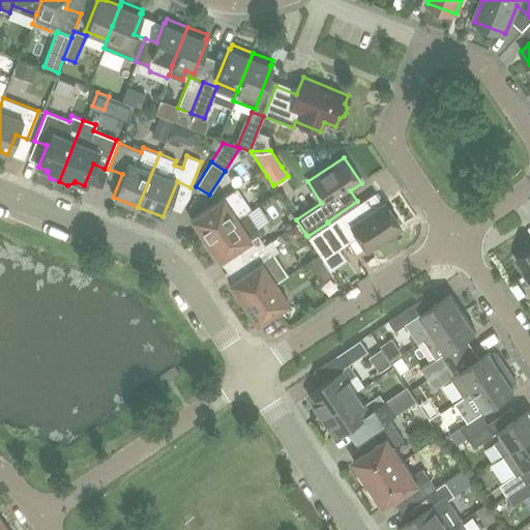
[(189,218),(204,240),(237,218),(236,217),(245,211),(232,190),(189,218)]
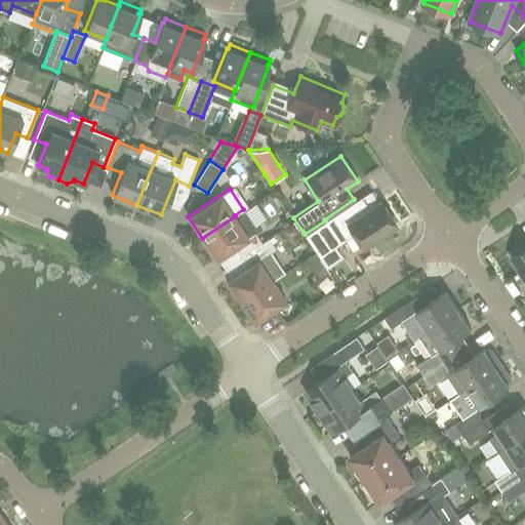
[(315,251),(319,257),(354,234),(362,246),(396,224),(380,201),(358,215),(350,204),(325,220),(305,234),(304,233),(303,234),(315,251)]
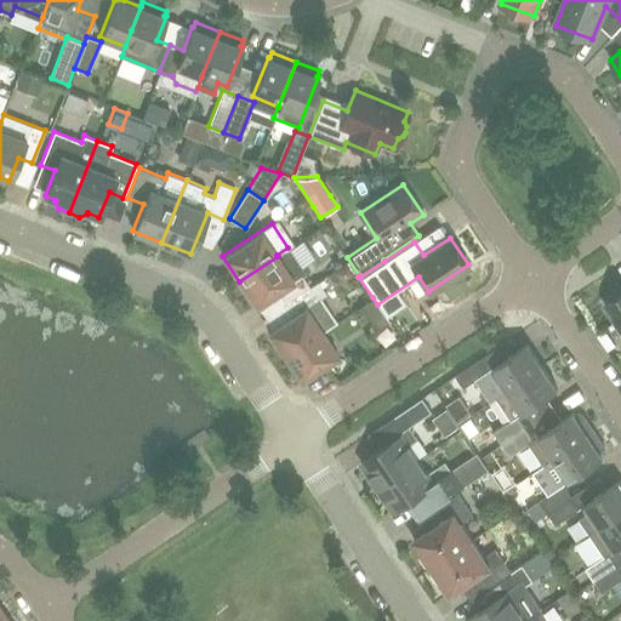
[(288,248),(277,255),(278,256),(239,281),(256,306),(278,291),(285,303),(309,286),(301,275),(305,273),(288,248)]
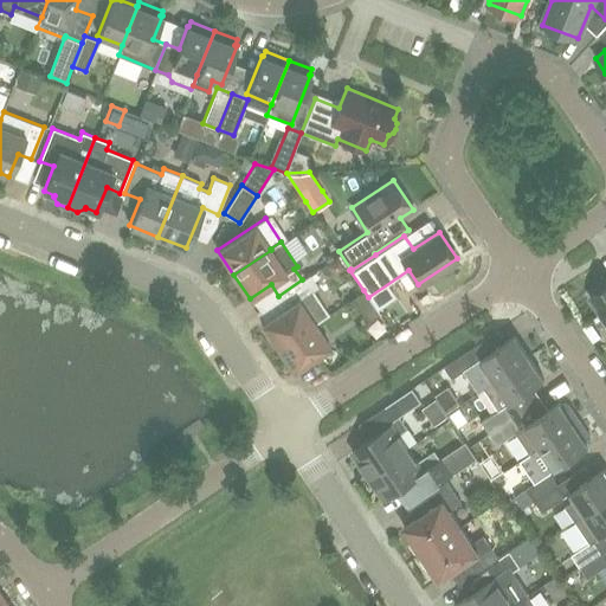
[(317,285),(310,274),(302,279),(278,296),(285,307),(260,323),(277,347),(314,322),(314,323),(328,314),(311,290),(317,285)]
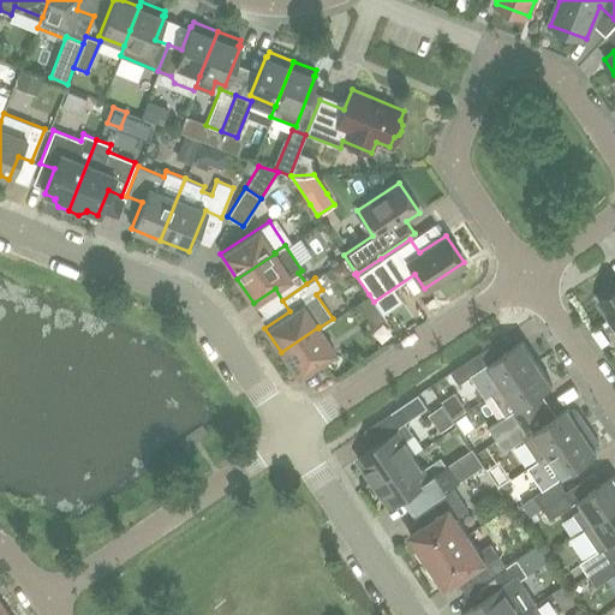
[(614,290),(598,300),(614,324),(614,290)]
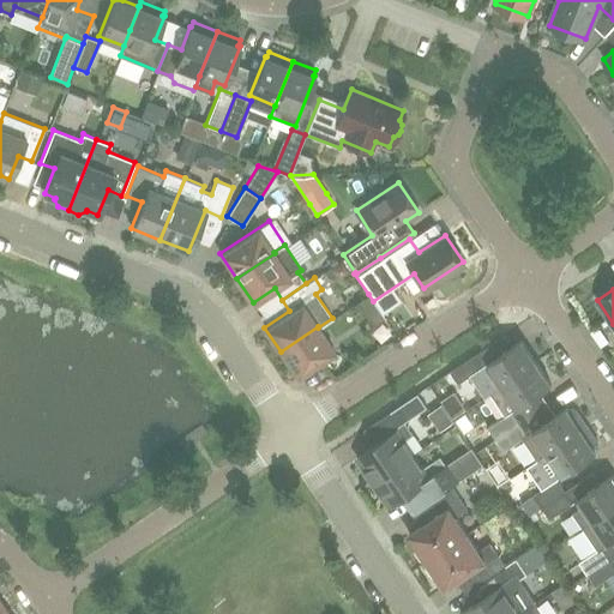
[(373,325),(384,317),(373,301),(368,294),(356,302),(373,325)]
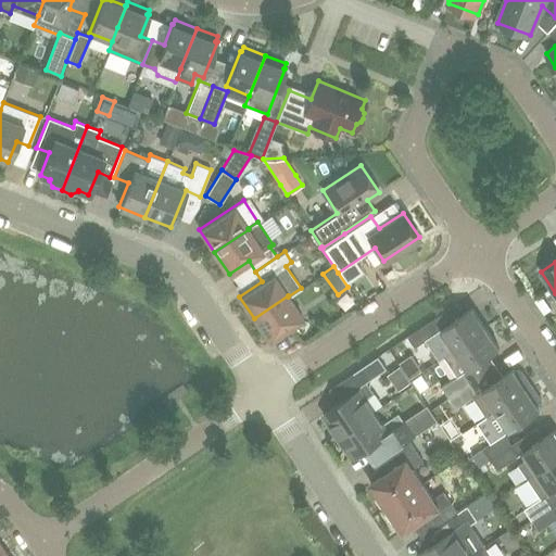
[(303,318),(288,297),(288,295),(254,318),(268,341),(303,318)]
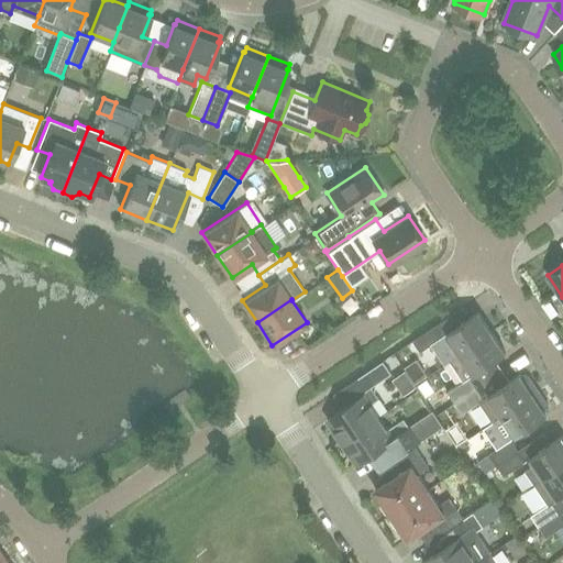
[(446,333),(460,353),(492,332),(478,311),(446,333)]
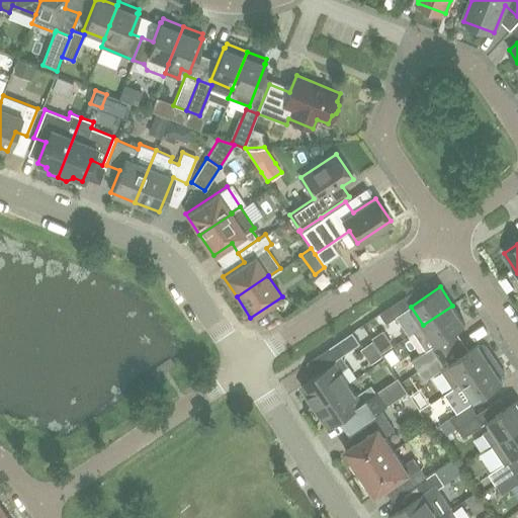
[(386,323),(407,310),(400,299),(379,313),(386,323)]
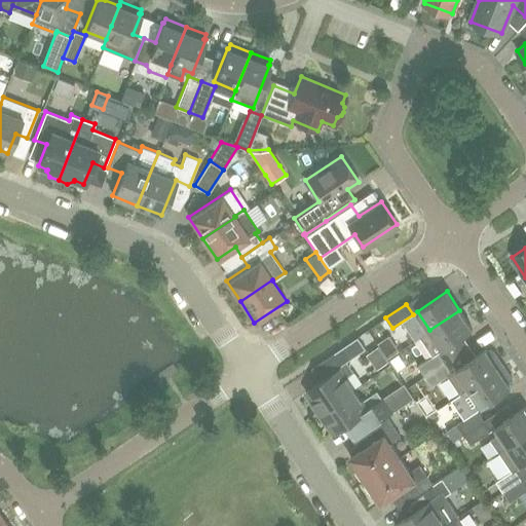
[(459,310),(429,330),(443,349),(472,329),(459,310)]
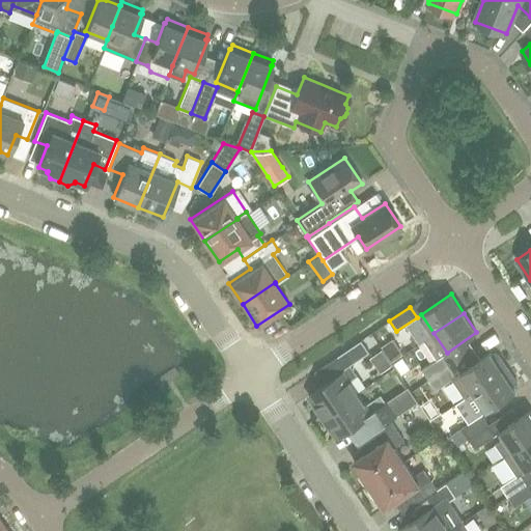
[(309,395),(323,416),(357,393),(350,381),(357,375),(351,365),(369,352),(361,340),(337,356),(345,368),(343,372),(309,395)]
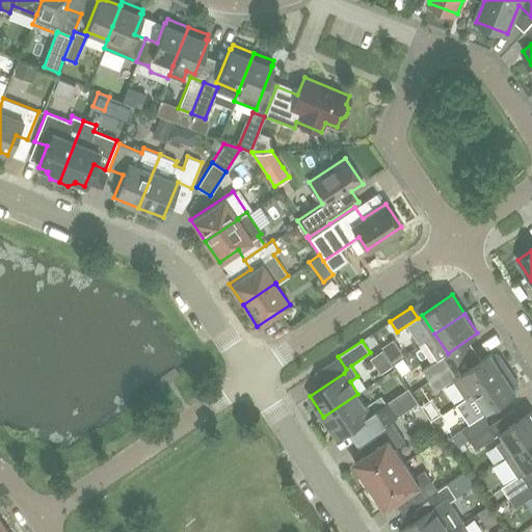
[(490,353),(461,373),(474,393),(508,369),(500,355),(496,353),(491,354),(490,353)]
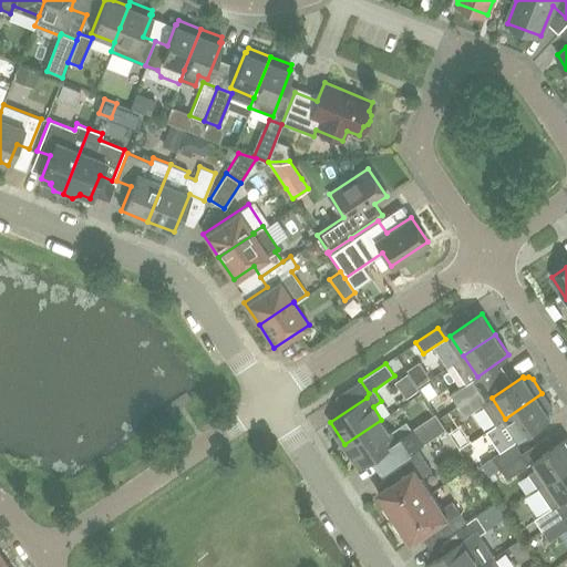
[(450,394),(457,405),(480,390),(472,379),(450,394)]
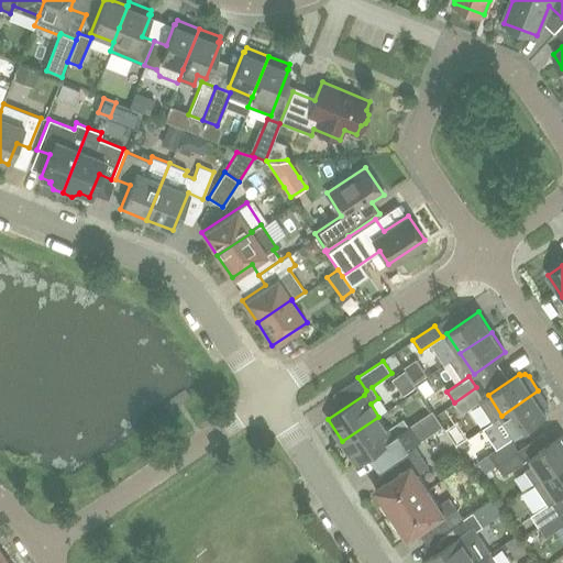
[(462,414),(484,398),(476,387),(454,403),(462,414)]
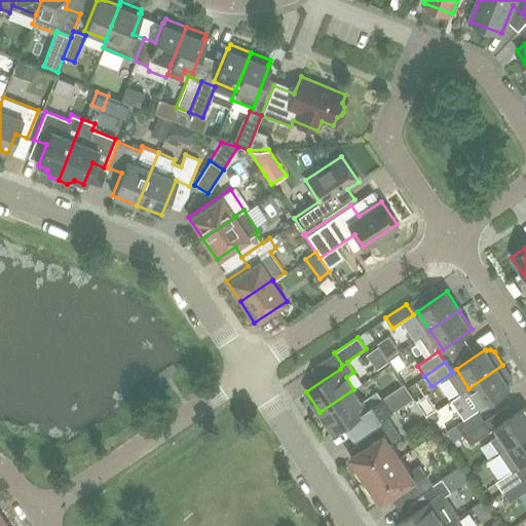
[(511,387),(511,386),(513,382),(512,378),(502,365),(468,388),(482,407),(511,387)]
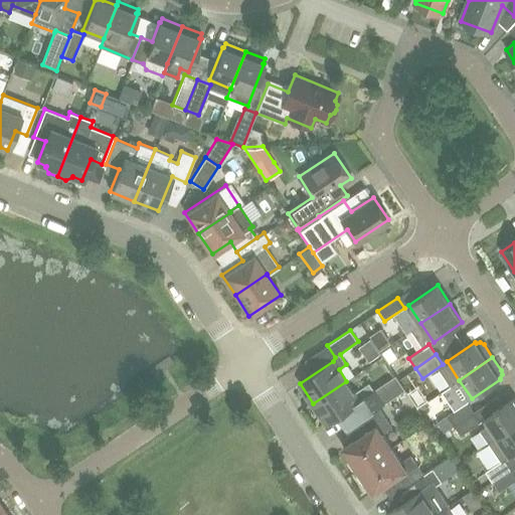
[(354,392),(346,381),(313,403),(326,423),(353,405),(362,418),(379,407),(384,404),(374,390),(371,392),(366,384),(354,392)]
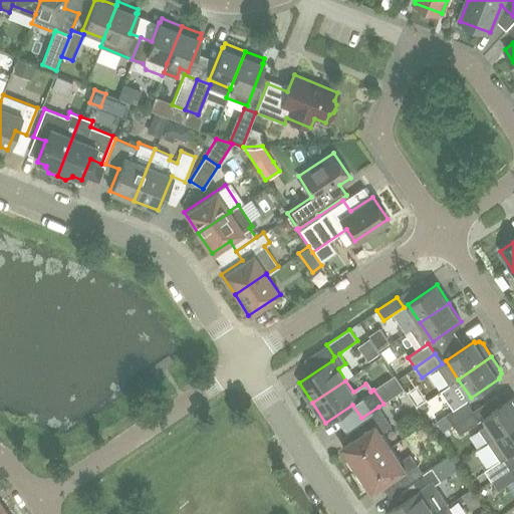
[(484,418),(496,436),(513,423),(513,400),(512,398),(484,418)]
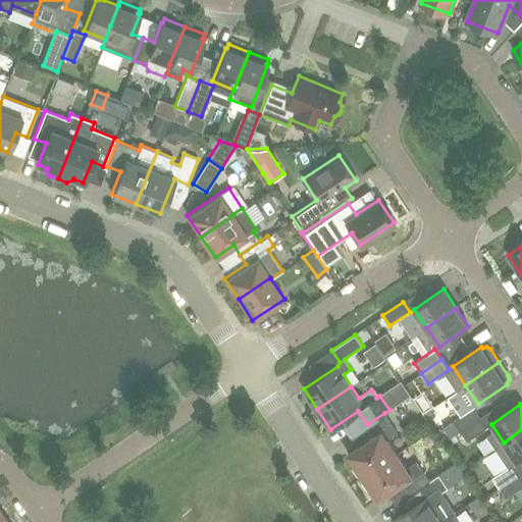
[(450,437),(460,430),(480,417),(473,407),(442,427),(450,437)]
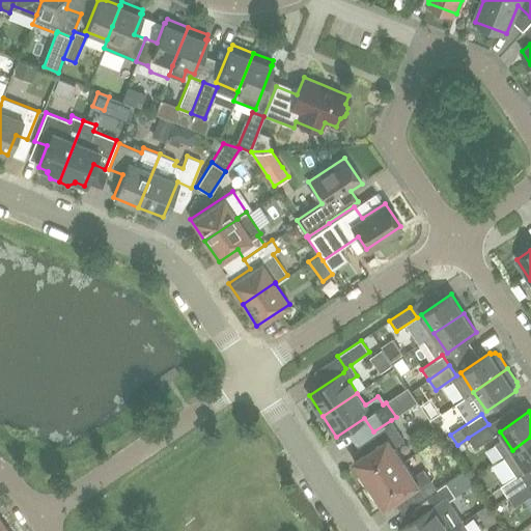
[(354,462),(369,484),(403,462),(393,447),(403,440),(391,420),(373,431),(365,438),(372,449),(354,462)]
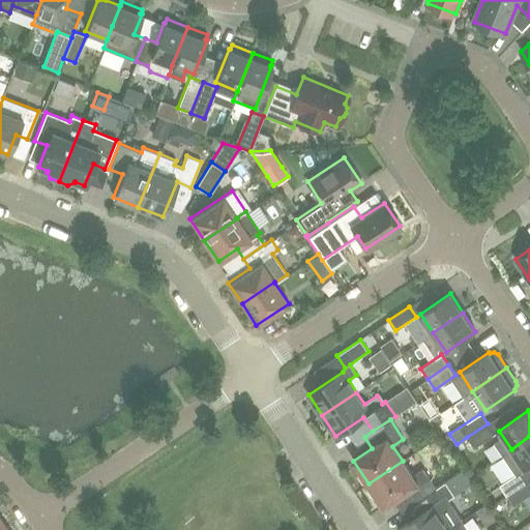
[(474,447),(495,434),(488,423),(467,437),(474,447)]
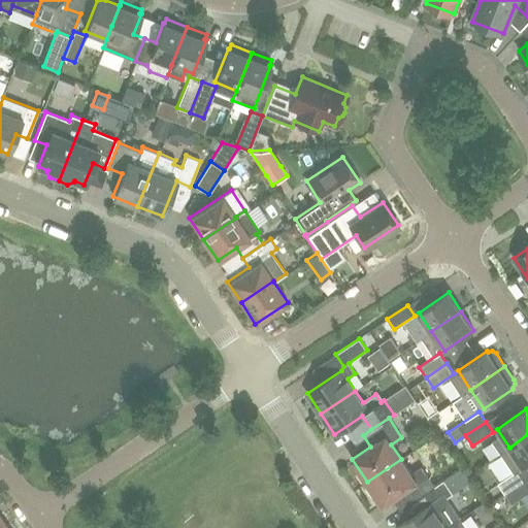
[(527,462),(527,434),(509,448),(523,467),(527,462)]
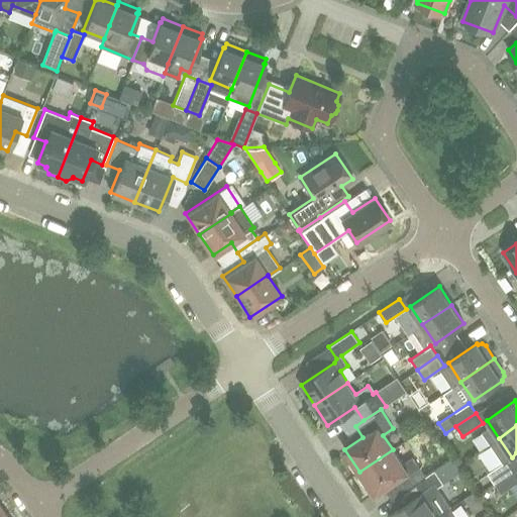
[(400,493),(408,488),(425,476),(412,456),(403,463),(393,449),(359,472),(375,494),(393,482),(400,493)]
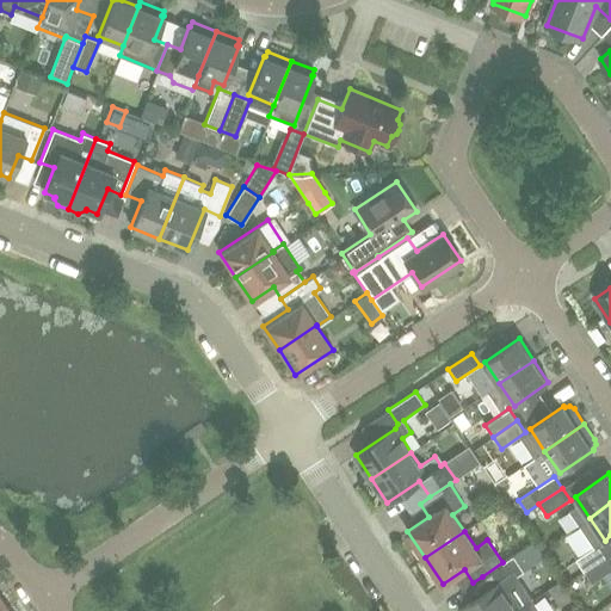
[(535,541),(513,555),(514,557),(524,572),(545,557),(535,541)]
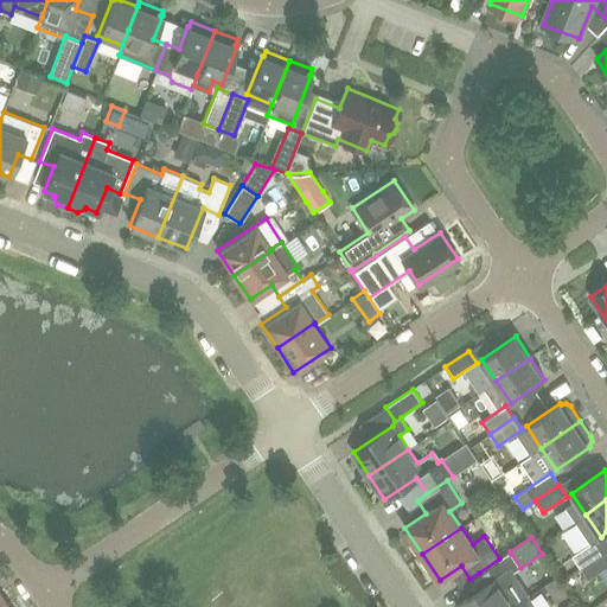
[(572,555),(580,567),(604,551),(595,540),(572,555)]
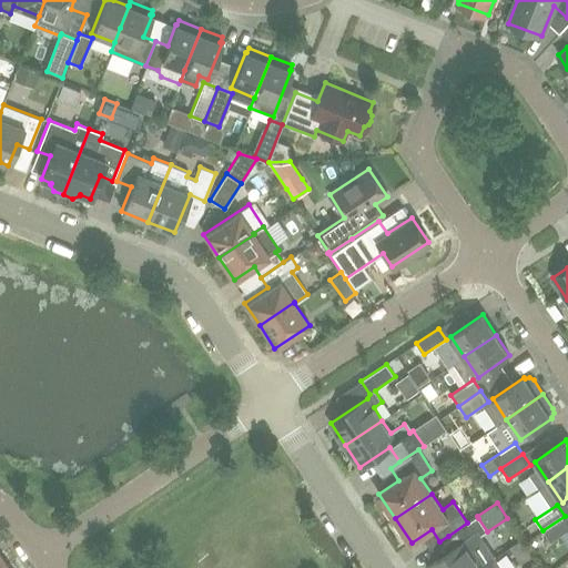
[(427,566),(428,567),(479,567),(495,558),(479,536),(487,531),(478,518),(477,516),(467,523),(448,536),(455,547),(427,566)]
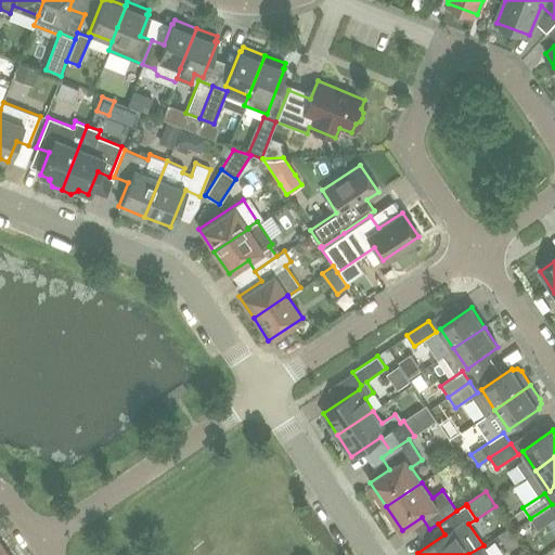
[(538,529),(554,517),(554,508),(552,504),(530,518),(538,529)]
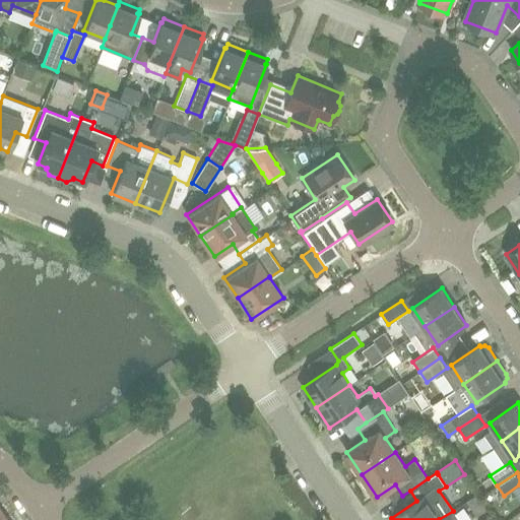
[(458,519),(453,511),(439,519),(458,519)]
